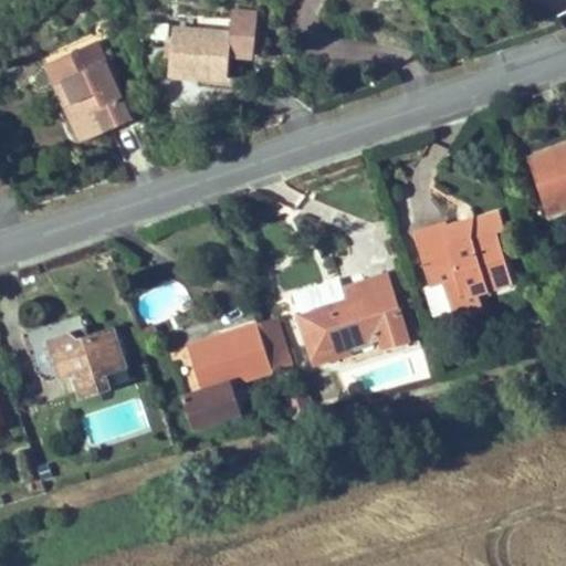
[(171,74),(227,80),(229,54),(254,56),(258,13),(232,11),(230,33),(176,28),(171,74)]
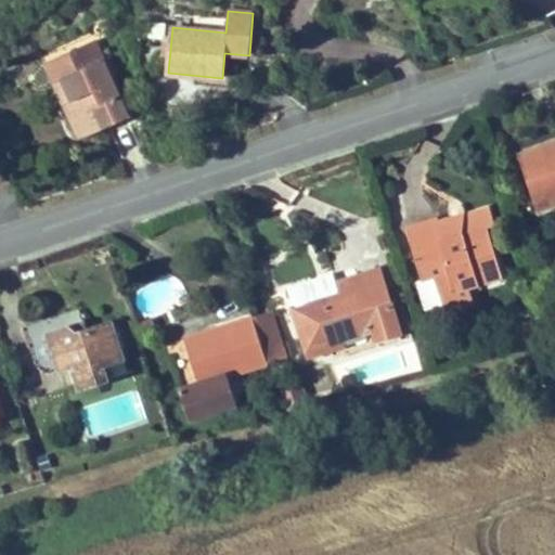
[(111,78),(94,41),(47,62),(66,105),(76,100),(92,134),(129,118),(118,95),(113,98),(105,81),(111,78)]
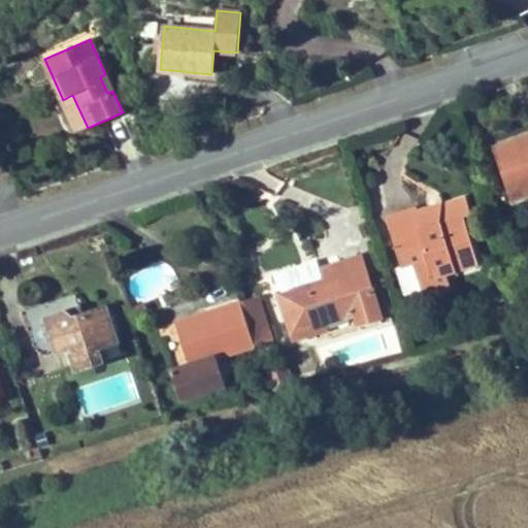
[(112,91),(105,74),(100,77),(107,93),(112,91)]
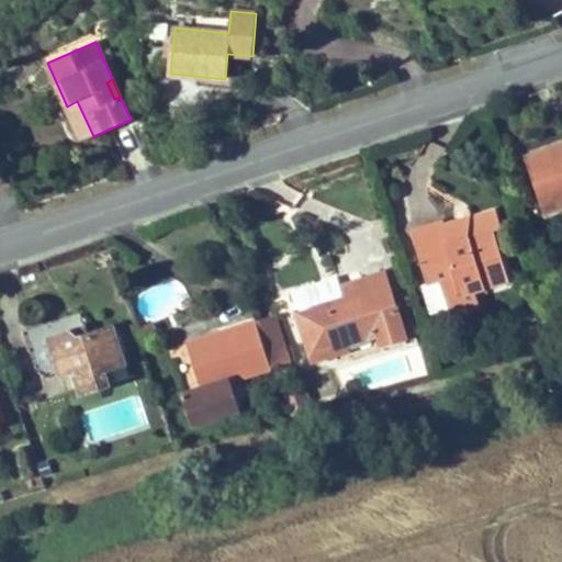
[(93,136),(77,101),(67,107),(82,142),(93,136)]
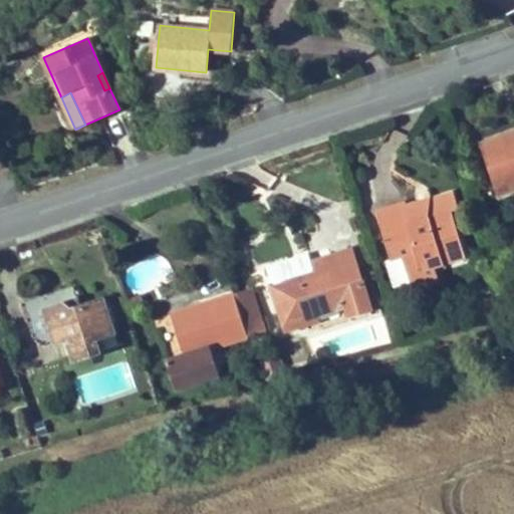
[(513,132),(483,144),(501,194),(513,189),(513,132)]
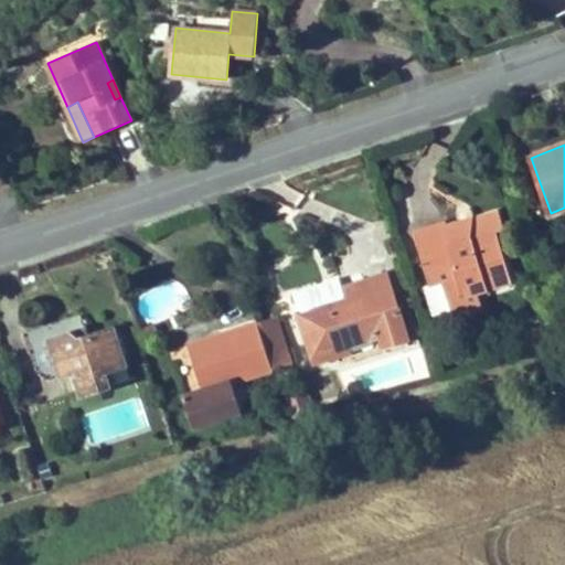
[(445,224),(415,233),(430,285),(443,281),(451,308),(455,319),(482,310),(477,294),(512,283),(497,231),(503,228),(498,211),(475,217),(472,210),(469,209),(462,210),(461,214),(464,221),(446,226),(445,224)]
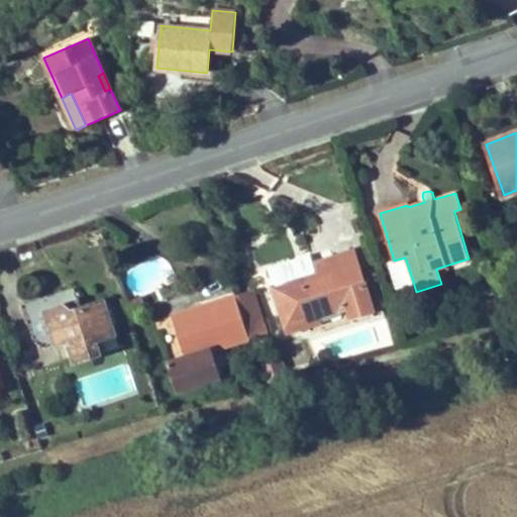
[(323,261),(313,264),(316,274),(274,288),(289,332),(320,322),(318,316),(317,312),(347,302),(349,306),(352,317),(374,310),(354,250),(329,259),(330,262),(324,264),(323,261)]
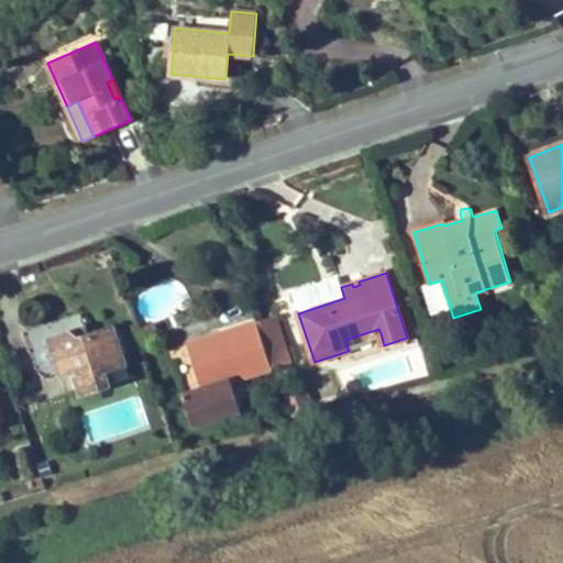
[(338,277),(291,291),(298,313),(344,298),(341,287),(338,277)]
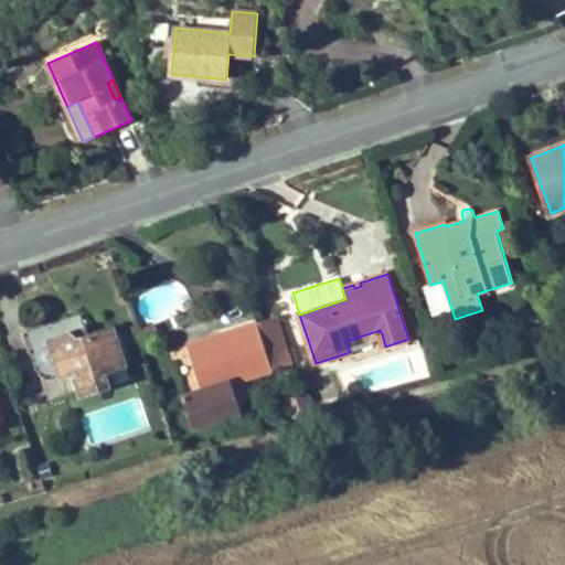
[(430,285),(426,287),(435,313),(451,308),(443,281),(430,285)]
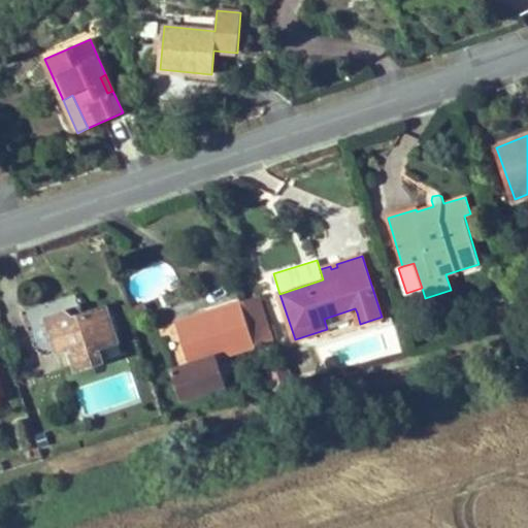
[(261,295),(241,302),(255,345),(274,339),(261,295)]
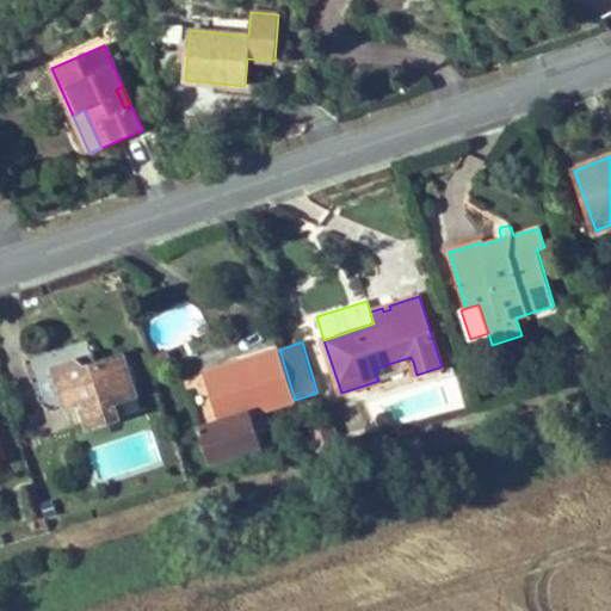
[(295,400),(279,350),(240,362),(244,374),(207,384),(218,423),(198,429),(209,462),(261,445),(252,414),(295,400)]
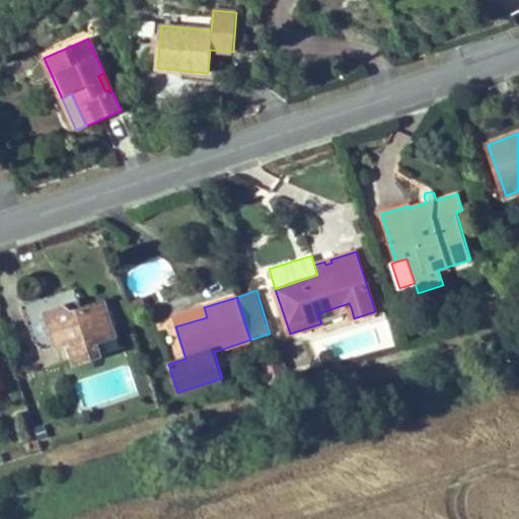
[(68,342),(75,364),(101,355),(97,342),(117,336),(105,301),(81,309),(73,311),(65,305),(45,312),(56,346),(68,342)]
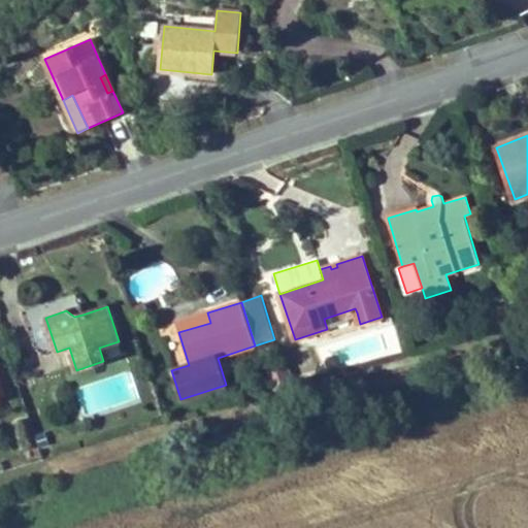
[(83,315),(80,306),(66,310),(74,317),(83,315)]
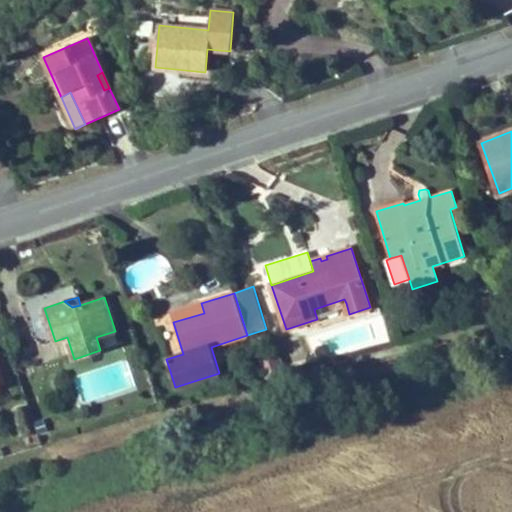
[(344,299),(314,309),(315,313),(346,303),(344,299)]
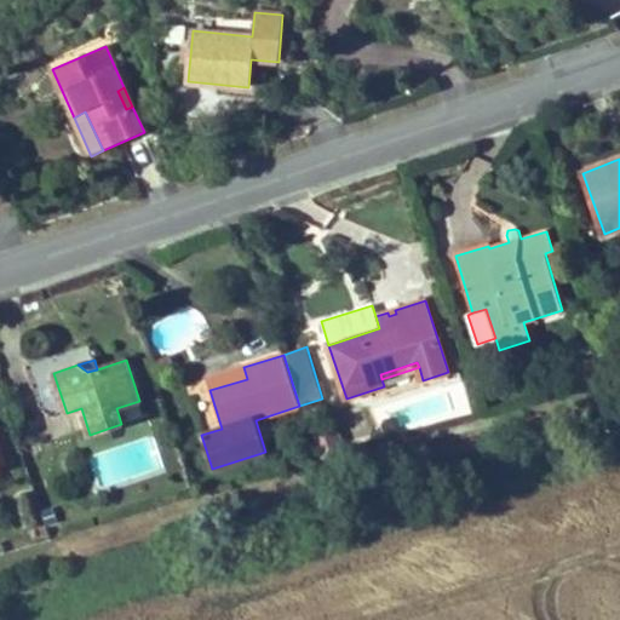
[(210,390),(247,379),(244,367),(206,379),(210,390)]
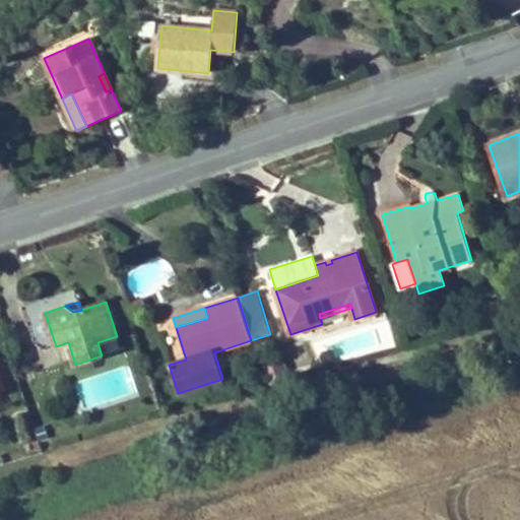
[(31,321),(36,348),(51,345),(46,319),(31,321)]
